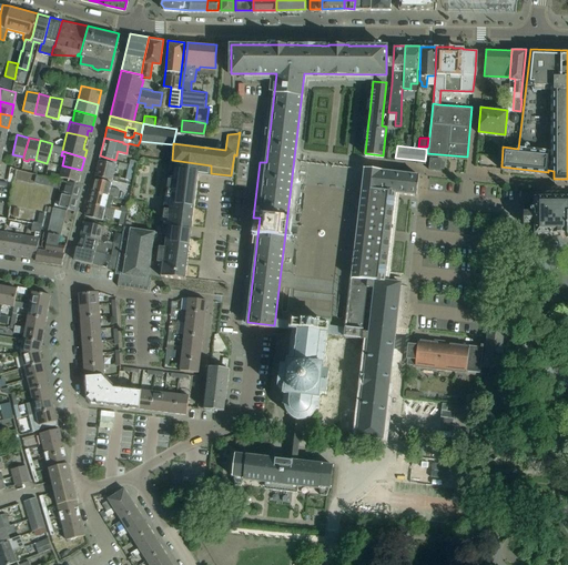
[(440,158),(430,155),(429,167),(439,168),(439,165),(444,167),(444,160),(440,159),(440,158)]
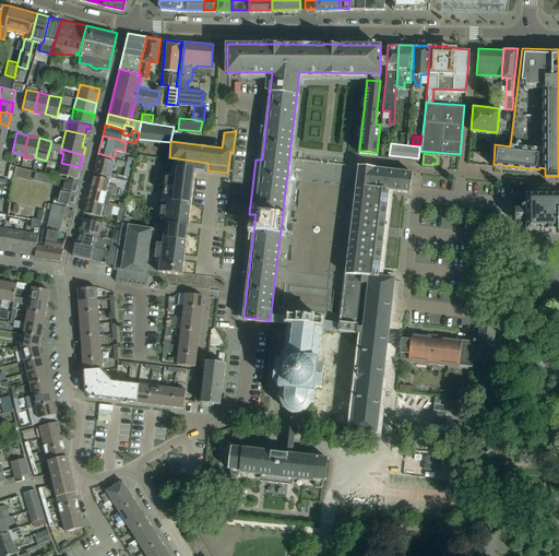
[(114,160),(97,155),(94,170),(116,176),(116,173),(110,172),(114,160)]
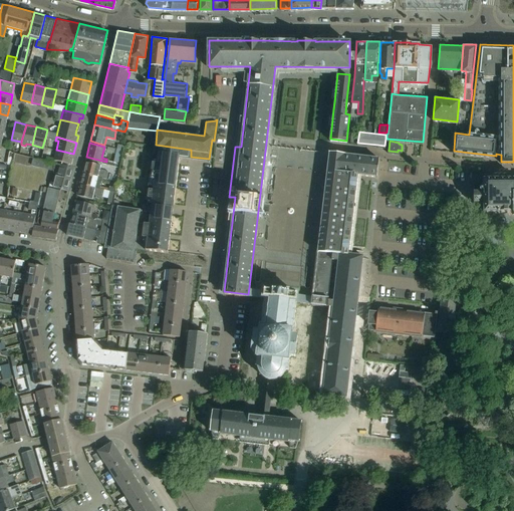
[(179,155),(191,157),(191,150),(156,145),(155,152),(158,153),(157,162),(153,162),(151,177),(155,177),(153,189),(149,189),(148,196),(152,197),(150,212),(146,248),(167,250),(167,248),(179,155)]
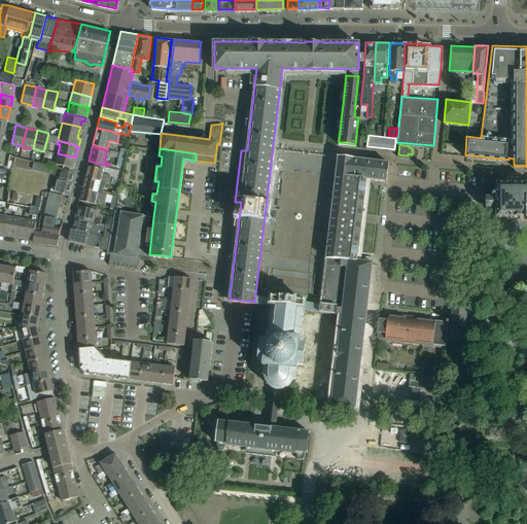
[(73,166),(75,158),(58,153),(55,163),(63,165),(62,167),(70,169),(71,166),(73,166)]
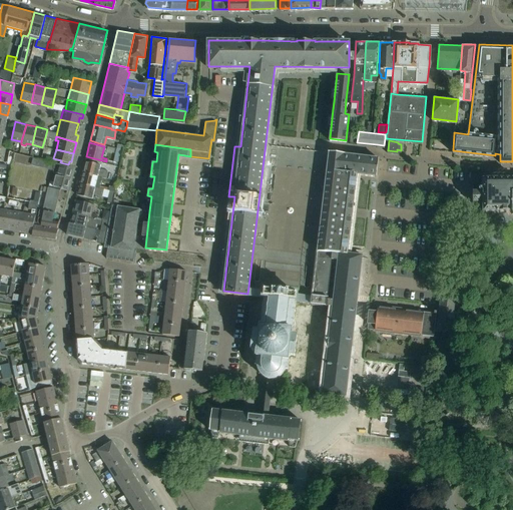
[(329,150),(312,295),(311,302),(311,303),(327,305),(327,304),(333,305),(323,391),(322,392),(324,392),(345,394),(345,395),(346,395),(346,394),(354,326),(356,305),(362,255),(348,252),(351,226),(356,227),(358,227),(359,215),(360,208),(353,208),(356,181),(357,181),(357,179),(357,174),(359,174),(359,173),(377,175),(379,156),(345,152),(329,150)]
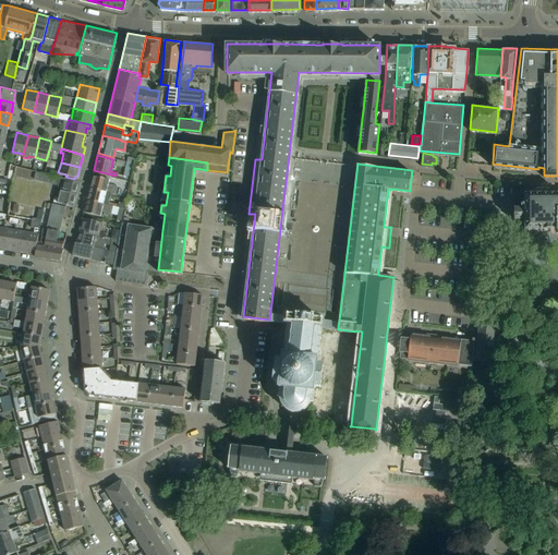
[(106,190),(110,191),(114,191),(116,185),(117,183),(108,181),(109,177),(93,173),(89,185),(106,190)]
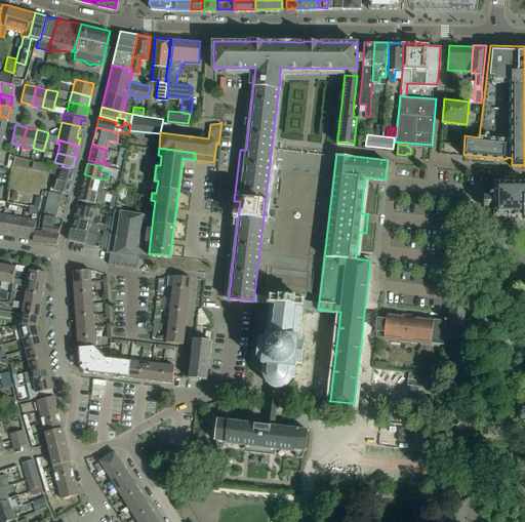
[(58,171),(57,177),(72,182),(75,170),(70,168),(62,166),(61,166),(55,165),(54,165),(53,170),(58,171)]
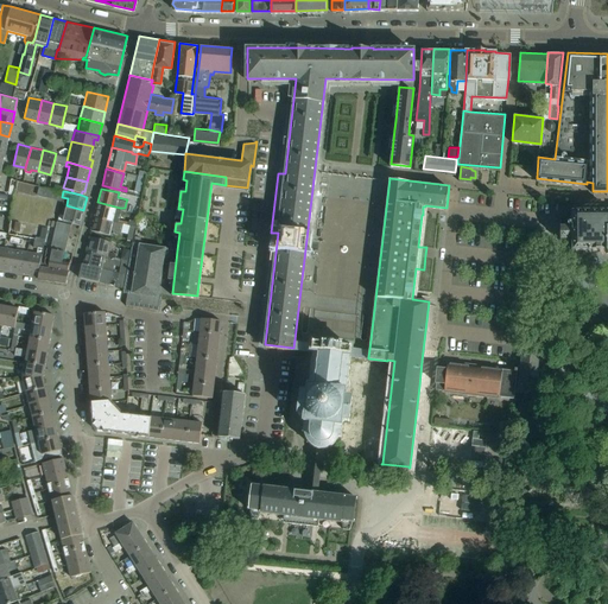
[(118,220),(120,208),(115,207),(97,202),(94,215),(113,220),(118,220)]
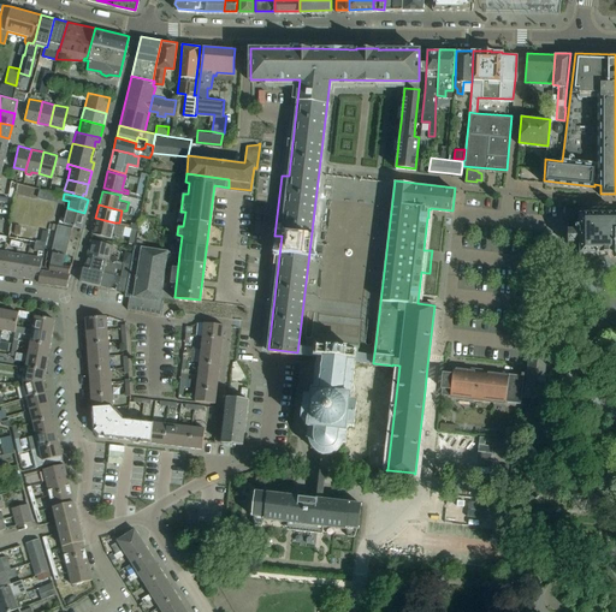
[(84,213),(67,208),(65,215),(59,213),(58,219),(64,221),(69,223),(81,225),(84,213)]
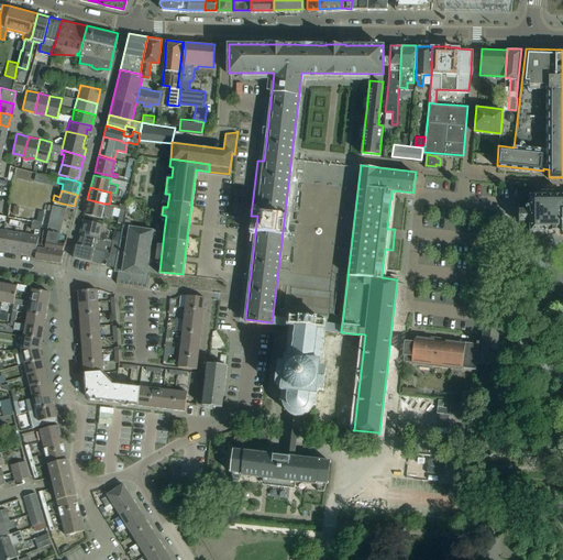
[(530,209),(519,209),(519,220),(530,220),(530,231),(541,231),(562,231),(562,232),(562,233),(562,194),(561,195),(541,195),(530,195),(530,209)]
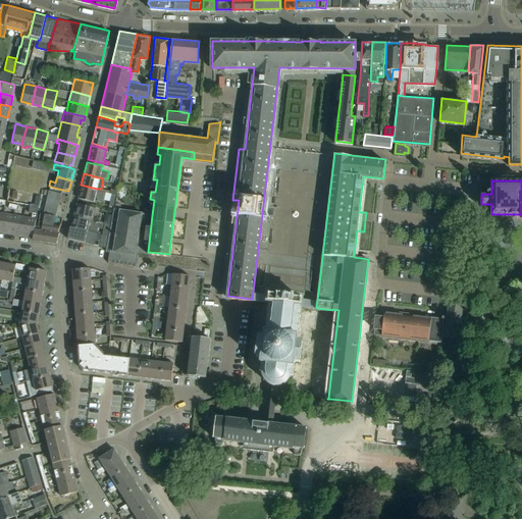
[(110,191),(101,189),(97,189),(81,185),(79,196),(94,200),(95,196),(110,199),(112,192),(110,191)]
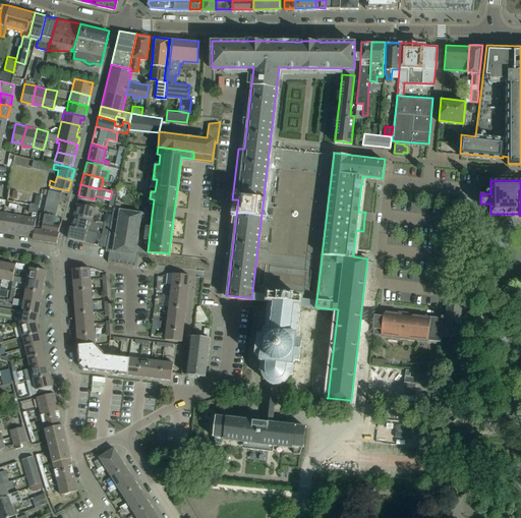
[(42,212),(42,215),(54,218),(61,191),(51,188),(49,188),(43,212),(42,212)]
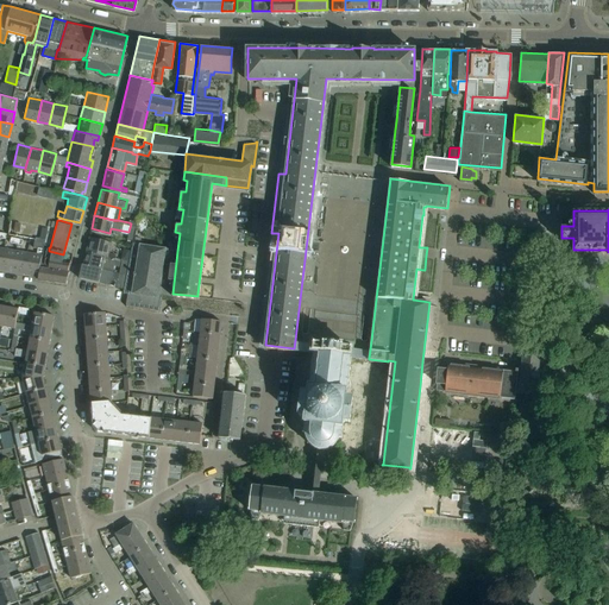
[(35,235),(33,244),(43,246),(48,226),(45,226),(42,225),(39,237),(35,235)]
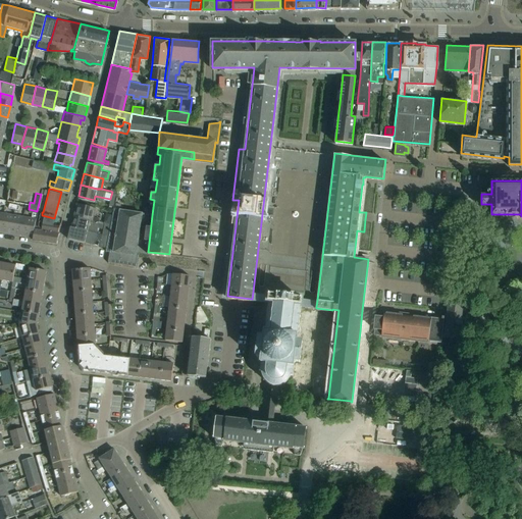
[(76,202),(73,213),(89,217),(96,219),(99,220),(100,216),(94,215),(94,214),(96,207),(87,204),(76,202)]
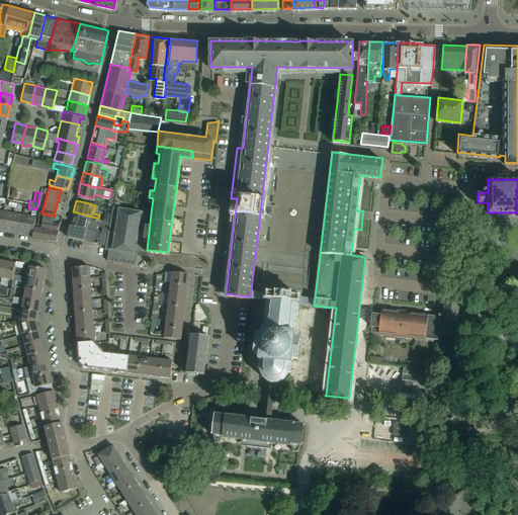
[(104,247),(109,248),(107,257),(107,258),(134,262),(135,253),(146,254),(150,212),(118,207),(117,220),(110,218),(109,222),(107,232),(105,244),(104,247)]
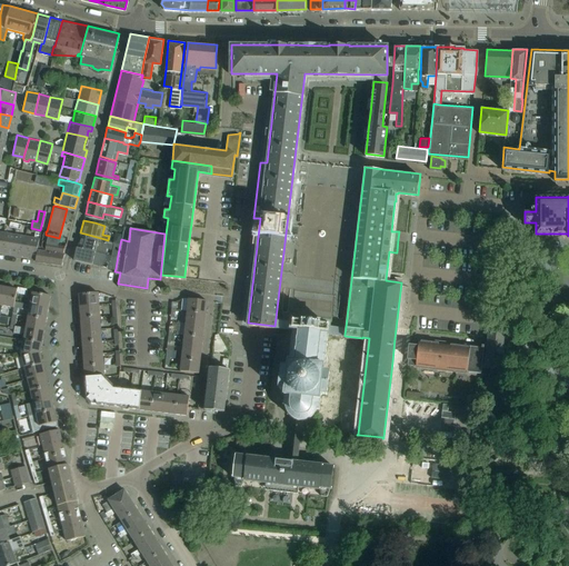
[(36,256),(37,251),(37,248),(38,241),(40,230),(33,229),(32,236),(26,234),(22,254),(36,256)]
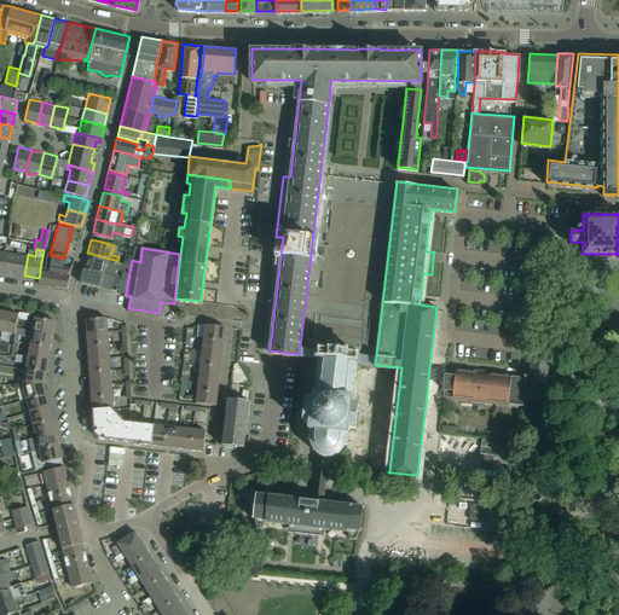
[(16,253),(11,251),(3,250),(0,266),(0,271),(12,273),(16,253)]
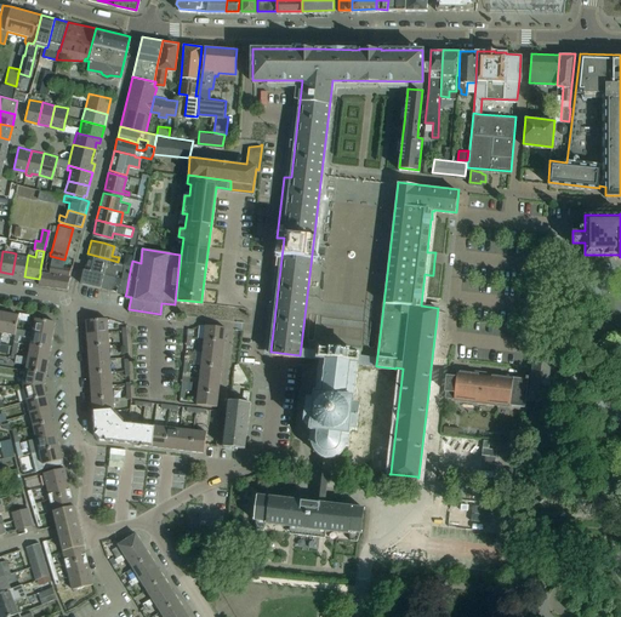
[(50,256),(50,252),(46,251),(44,261),(45,261),(44,268),(46,268),(45,272),(40,270),(40,274),(69,279),(70,275),(69,275),(72,264),(63,263),(64,260),(50,256)]
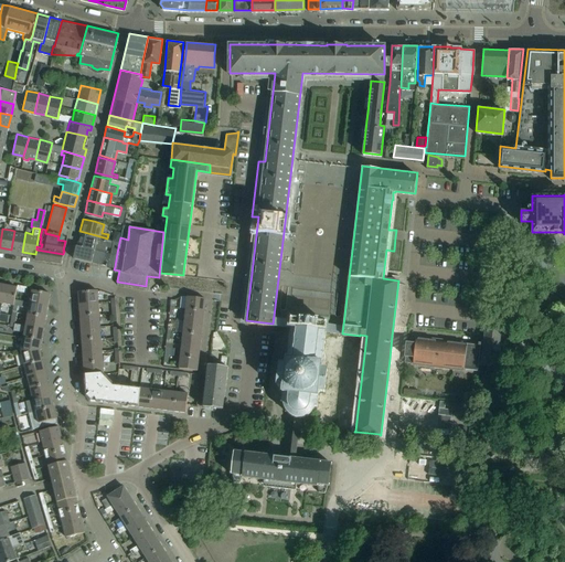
[(121,231),(114,229),(112,239),(119,241),(121,231)]
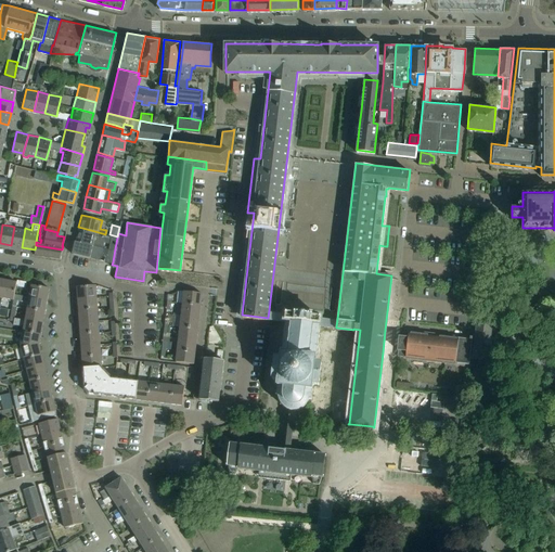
[(25,228),(20,228),(14,227),(11,245),(22,247),(25,228)]
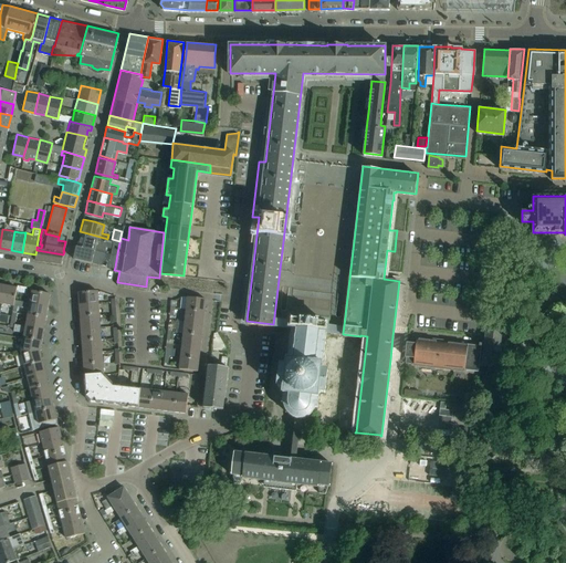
[(101,249),(104,238),(96,236),(80,231),(77,244),(101,250),(101,249)]
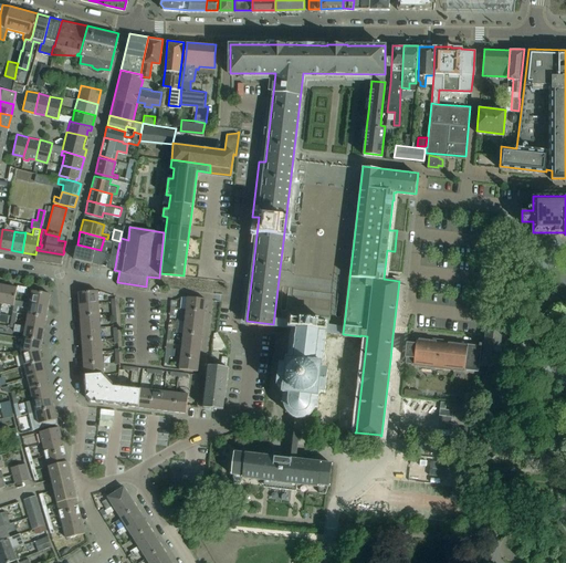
[(219,235),(218,244),(228,247),(230,237),(219,235)]
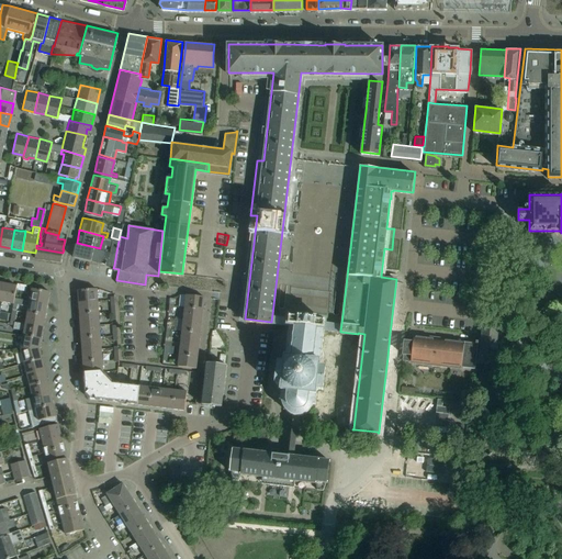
[(104,248),(100,247),(100,248),(77,243),(74,255),(91,259),(92,253),(109,257),(110,250),(104,249),(104,248)]
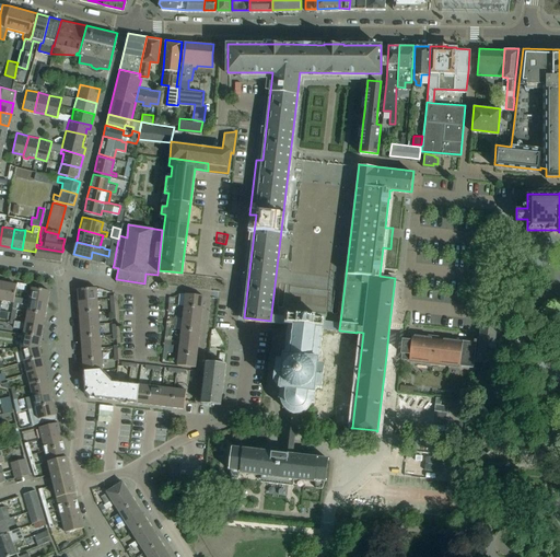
[(61,259),(62,252),(36,247),(35,252),(35,255),(61,259)]
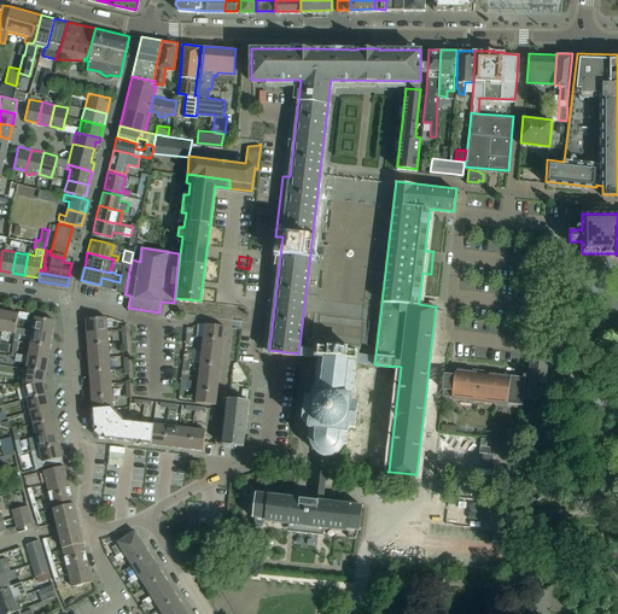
[(126,291),(128,276),(121,275),(120,282),(118,288),(126,291)]
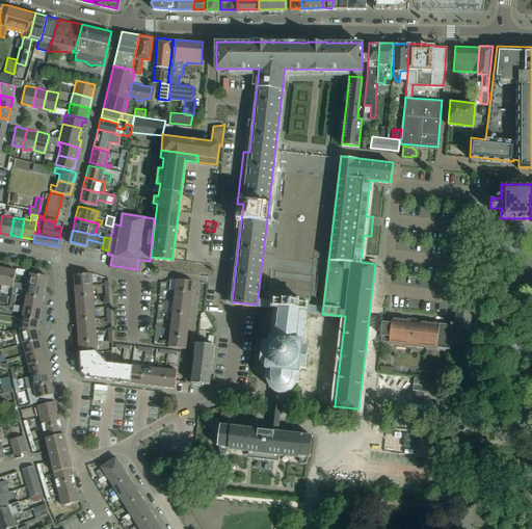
[(16,271),(16,268),(4,266),(1,283),(12,285),(14,280),(16,271)]
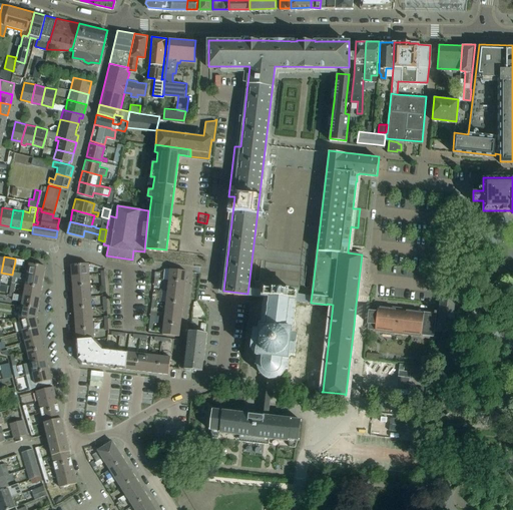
[(27,272),(43,275),(45,264),(29,261),(27,272)]
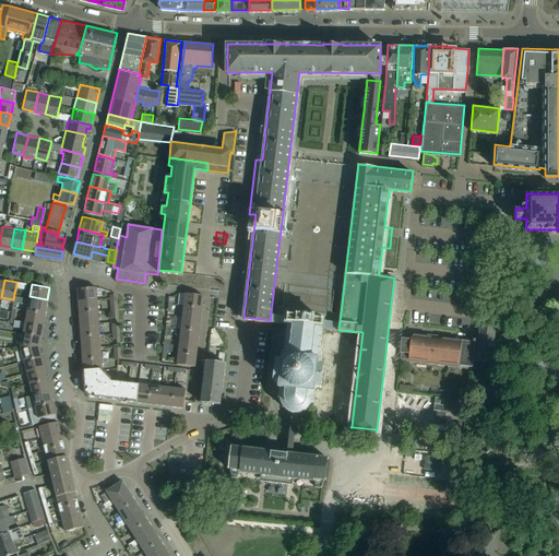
[(78,286),(79,298),(97,297),(96,285),(78,286)]
